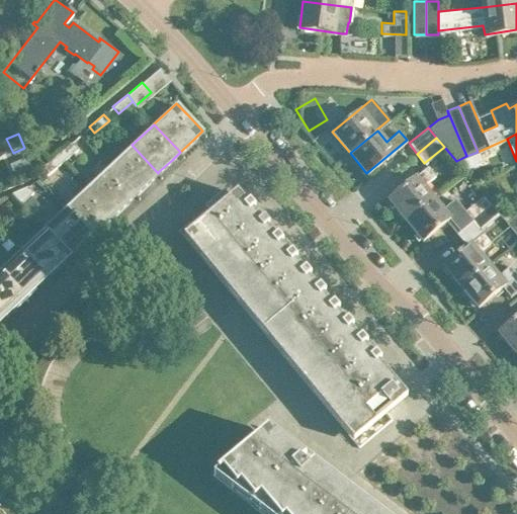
[(71,141),(57,153),(63,160),(77,148),(71,141)]
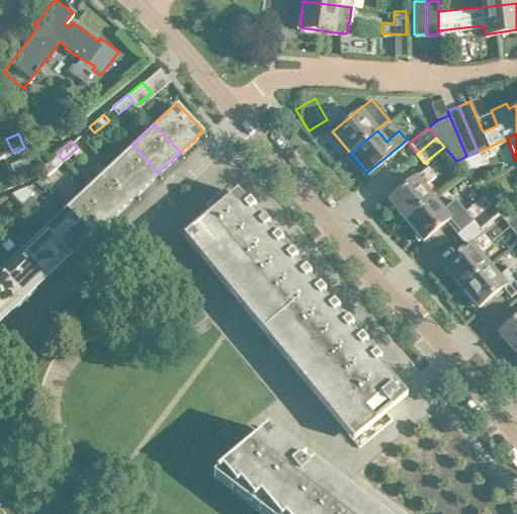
[(132,145),(109,166),(136,193),(137,193),(150,180),(158,173),(132,145)]
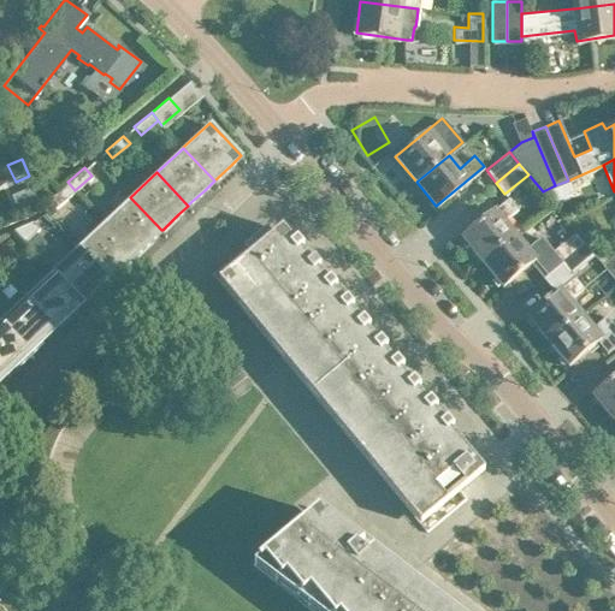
[(75,190),(67,182),(51,196),(57,205),(75,190)]
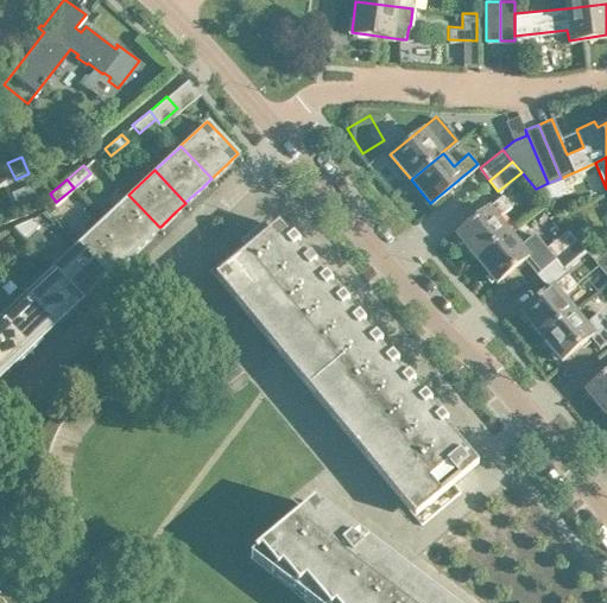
[(128,195),(103,219),(102,219),(133,252),(134,251),(150,236),(159,227),(128,195)]
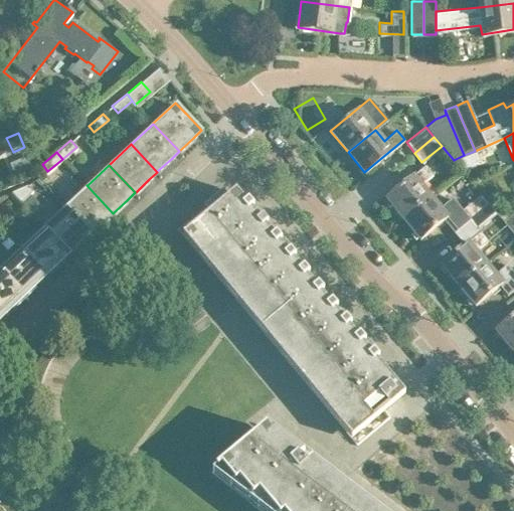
[(385,197),(402,217),(431,194),(420,183),(432,174),(423,165),(385,197)]
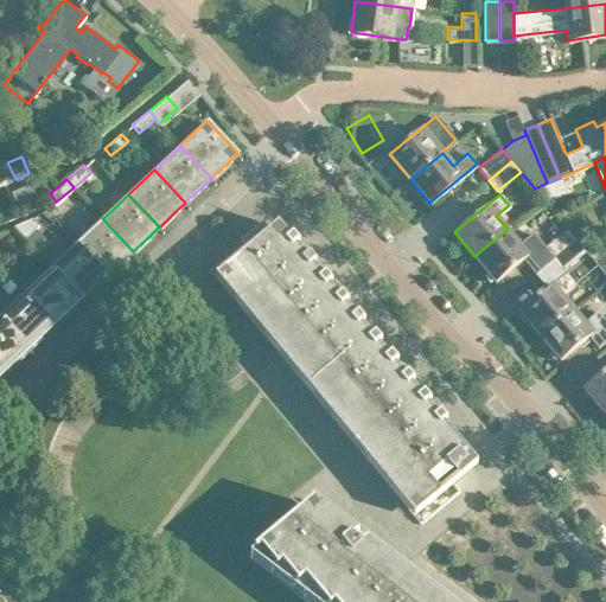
[(38,223),(32,216),(12,225),(24,237),(38,223)]
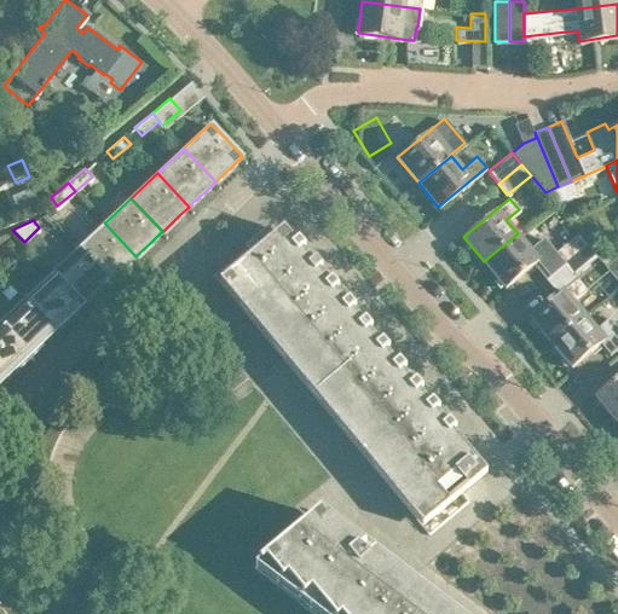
[(136,256),(104,222),(104,224),(79,247),(78,248),(109,281),(110,281),(136,256)]
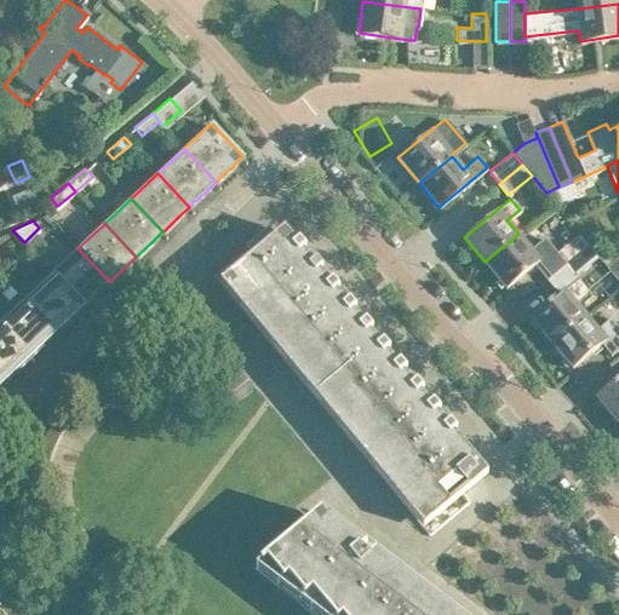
[(282,228),(275,234),(268,224),(245,243),(246,245),(252,253),(218,281),(422,526),(486,471),(282,228)]
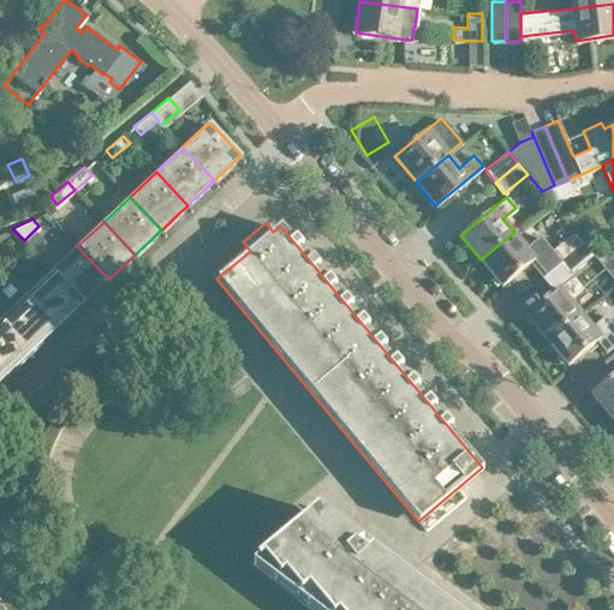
[(514,232),(481,259),(501,285),(520,268),(528,262),(529,261),(532,258),(546,274),(560,262),(561,261),(552,250),(540,235),(525,246),(514,232)]
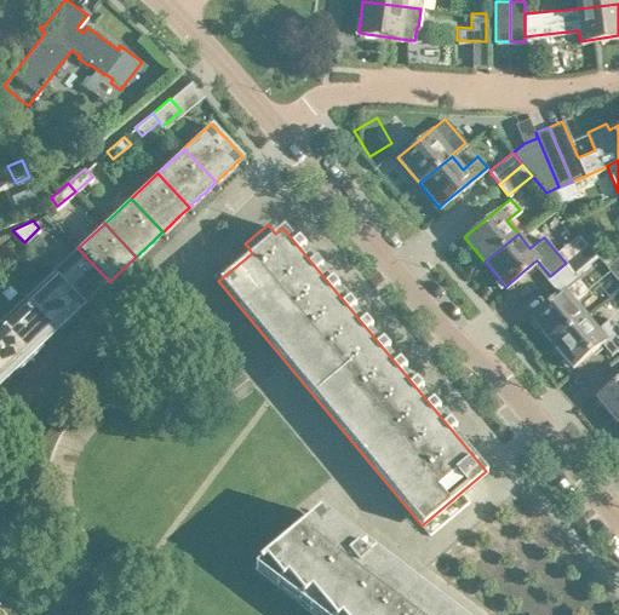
[(568,242),(556,252),(566,263),(578,253),(568,242)]
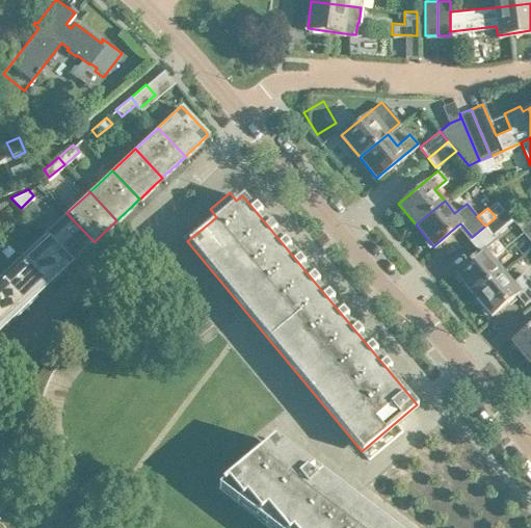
[(512,219),(504,210),(496,217),(484,227),(493,236),(512,219)]
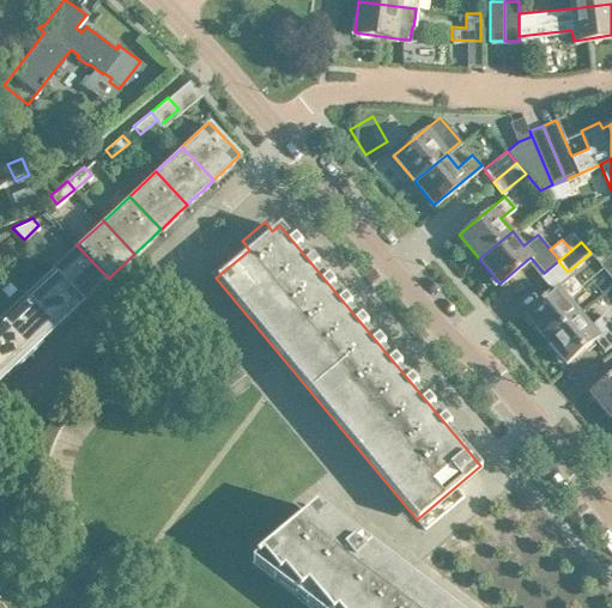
[(82,303),(83,302),(98,287),(108,279),(108,278),(77,245),(52,269),(82,303)]
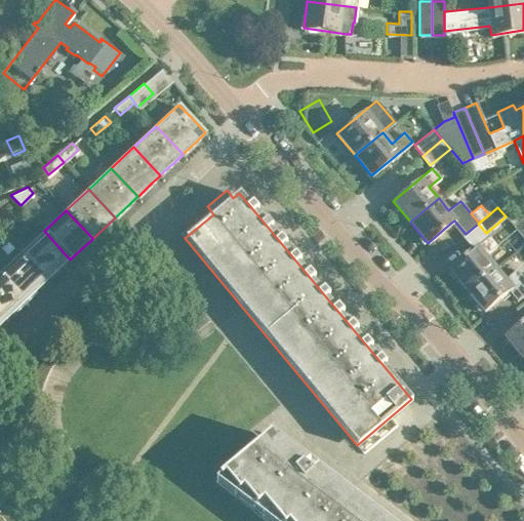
[(523,215),(513,225),(521,235),(523,231),(523,215)]
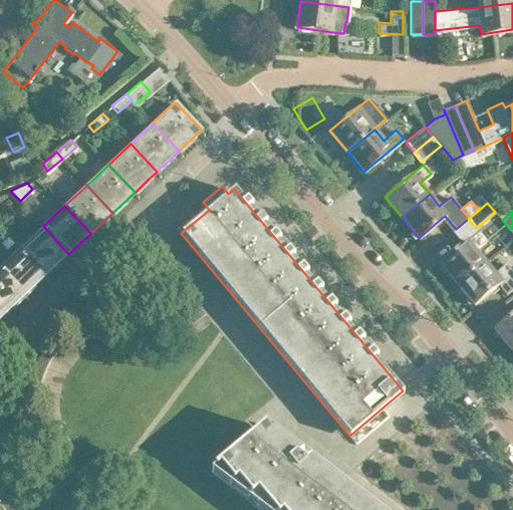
[(455,249),(439,262),(457,283),(484,260),(474,249),(486,239),(477,228),(476,228),(468,219),(456,229),(466,241),(463,243),(462,244),(455,249)]
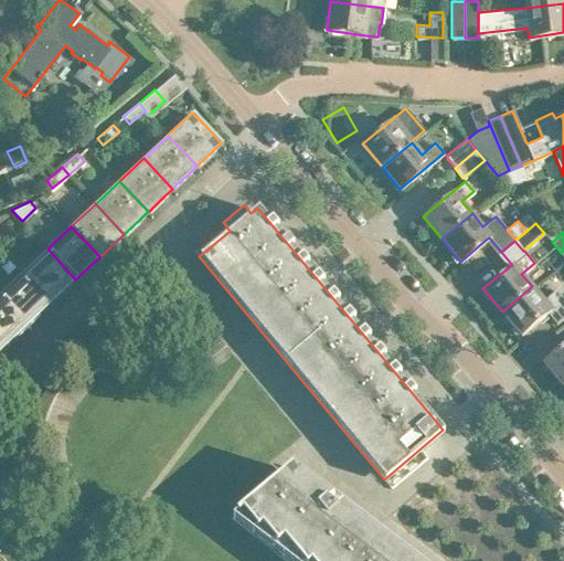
[(48,249),(46,250),(23,271),(23,272),(52,302),(66,287),(75,279),(48,249)]
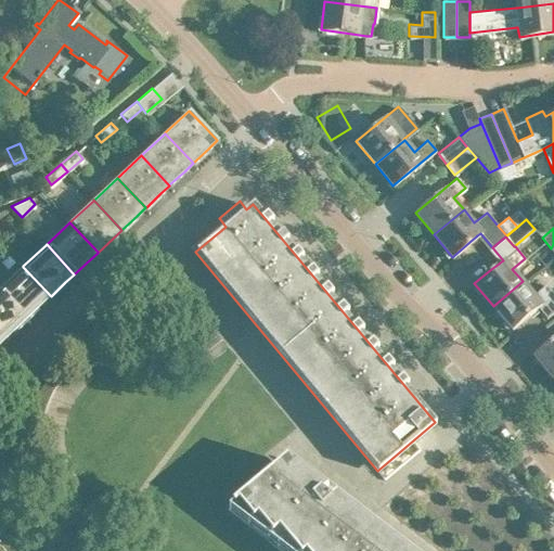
[(0,290),(27,319),(51,296),(23,267),(22,267),(0,287),(0,290)]
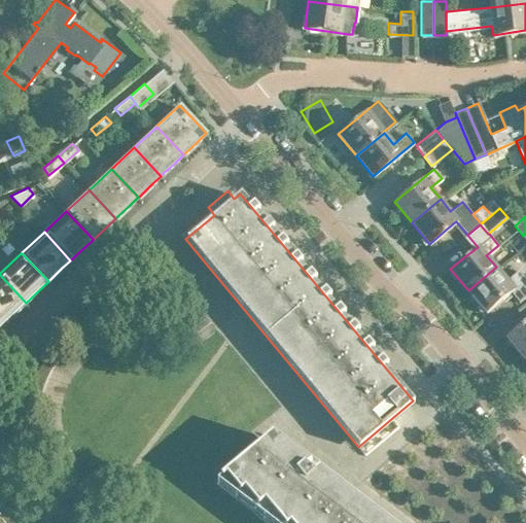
[(496,267),(468,290),(486,311),(511,290),(518,301),(525,293),(525,278),(518,269),(505,279),(496,267)]
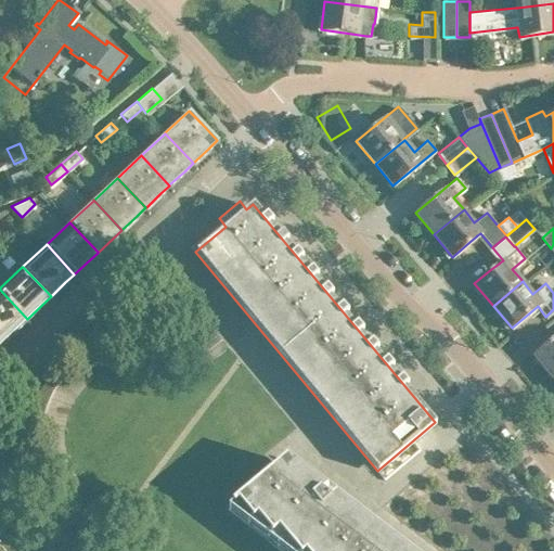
[(0,337),(3,341),(18,327),(26,319),(27,319),(0,290),(0,337)]
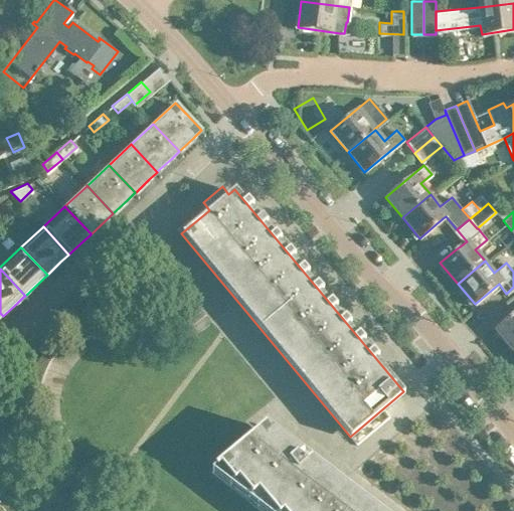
[(513,312),(495,329),(512,350),(513,347),(513,312)]
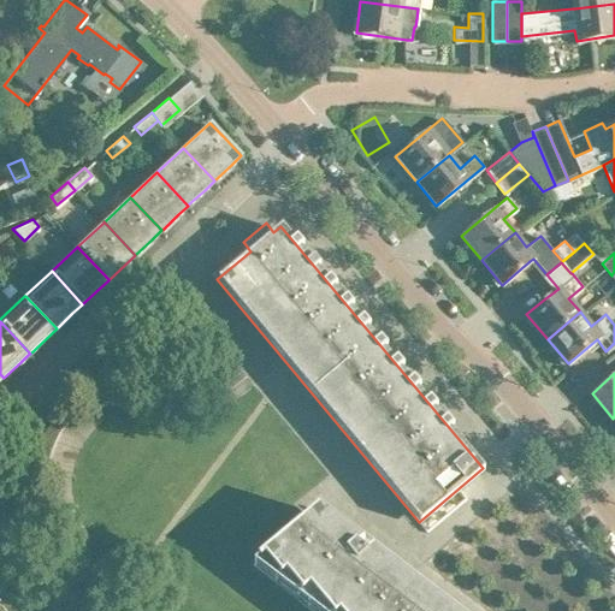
[(356,549),(362,544),(318,509),(317,509),(311,515),(256,559),(253,564),(313,610),(451,610),(371,550),(365,556),(356,549)]
